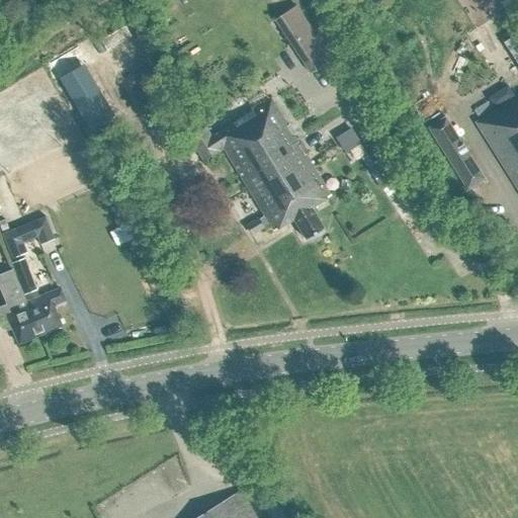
[(331,59),(295,5),(273,19),(310,73),(331,59)]
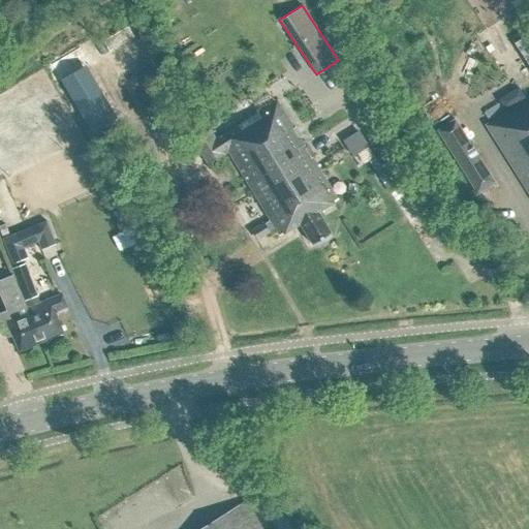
[(528,33),(515,43),(528,65),(528,33)]
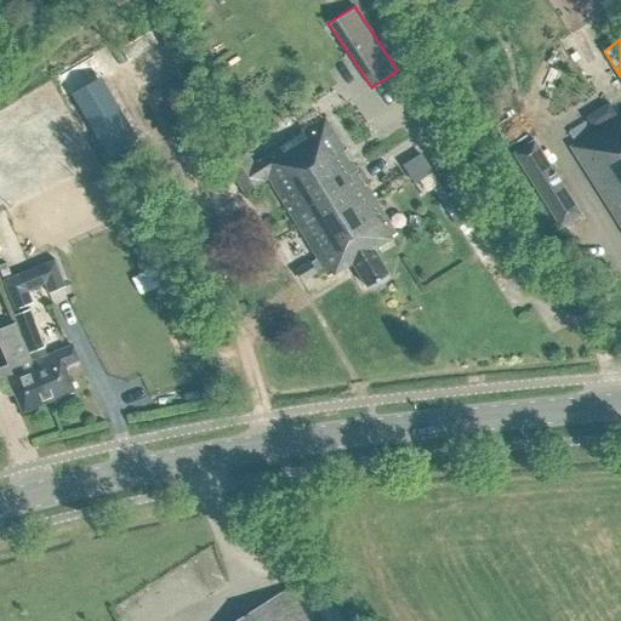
[(204,45),(193,51),(201,64),(211,58),(204,45)]
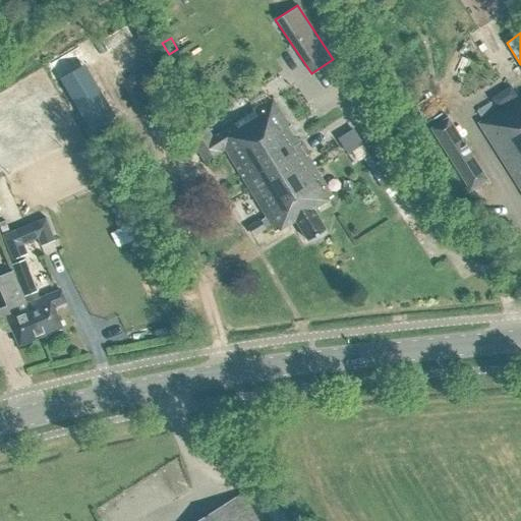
[(82,66),(59,80),(90,133),(114,119),(82,66)]
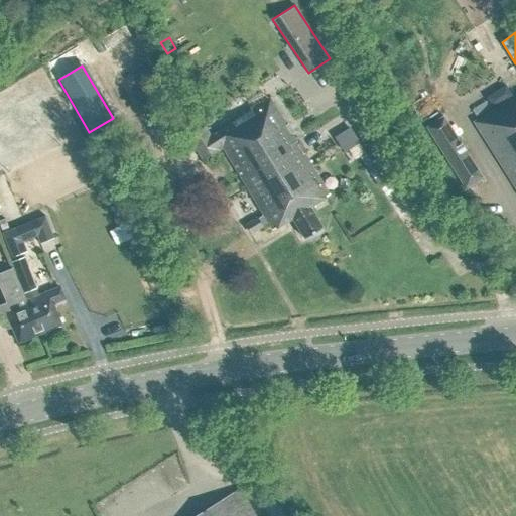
[(493,110),(503,103),(496,92),(486,98),(493,110)]
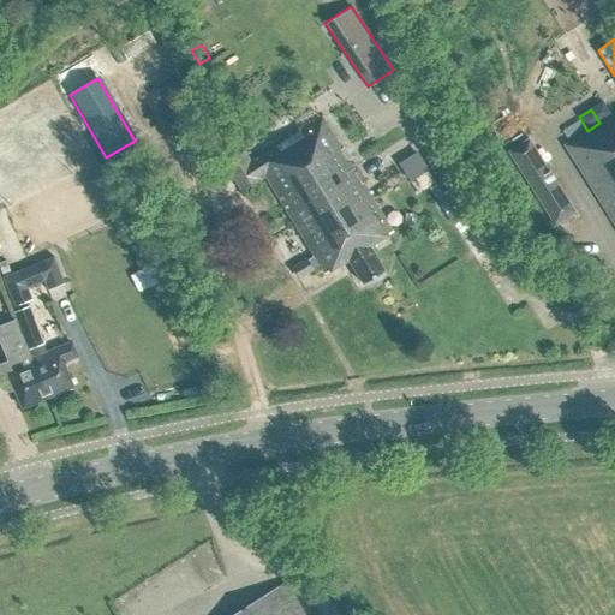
[(614,113),(563,145),(614,226),(614,113)]
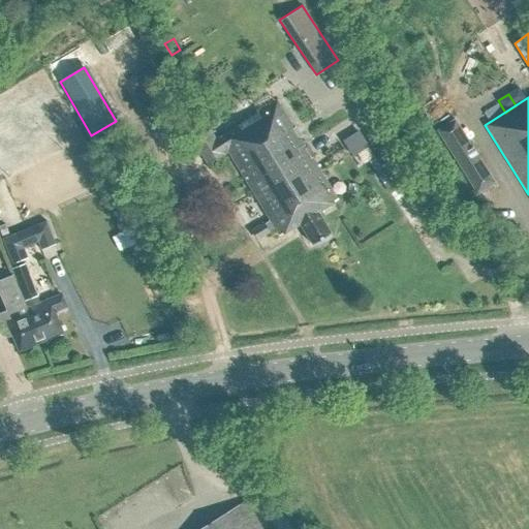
[(227,151),(248,185),(289,158),(286,155),(302,145),(276,101),(214,139),(204,122),(187,132),(207,164),(227,151)]
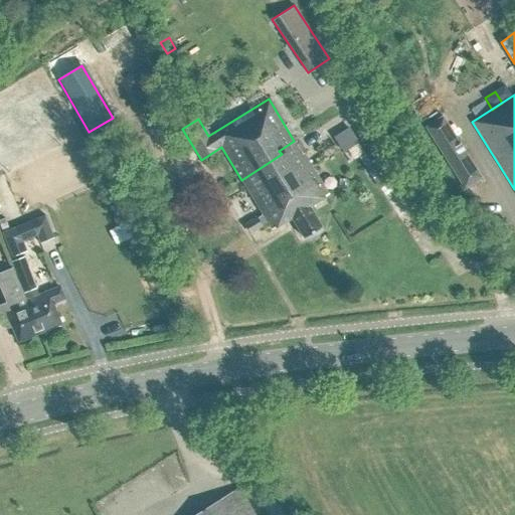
[(422,121),(446,160),(462,150),(439,112),(422,121)]
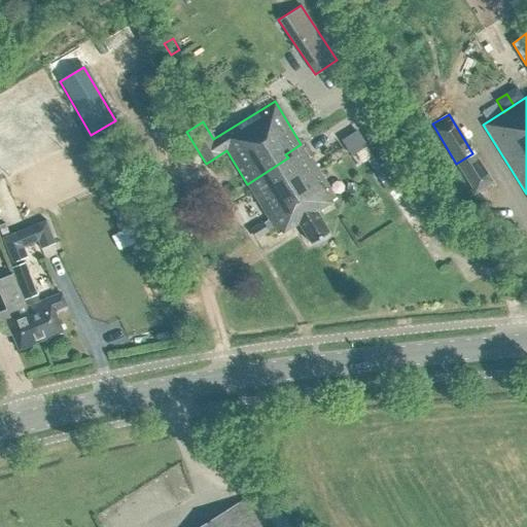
[(352,152),(372,140),(362,126),(344,138),(352,152)]
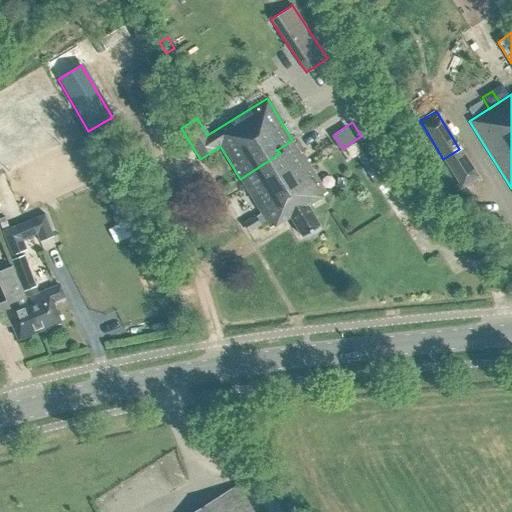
[(325,194),(292,140),(277,150),(280,153),(240,179),(261,213),(244,224),(248,231),(265,221),(270,228),(289,217),(302,237),(319,226),(306,205),(325,194)]
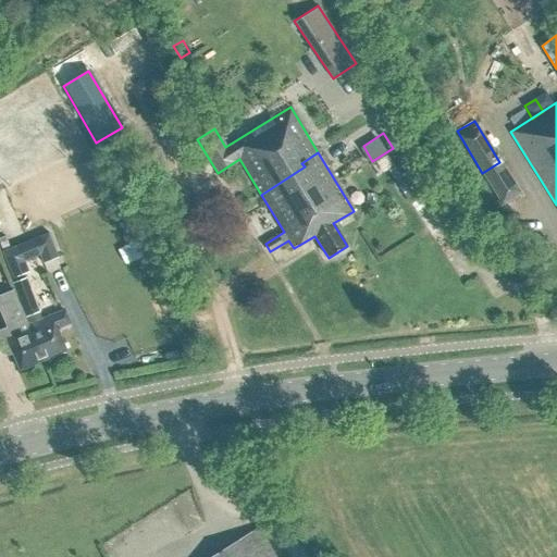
[(0,219),(9,242),(25,235),(4,184),(0,185),(0,219)]
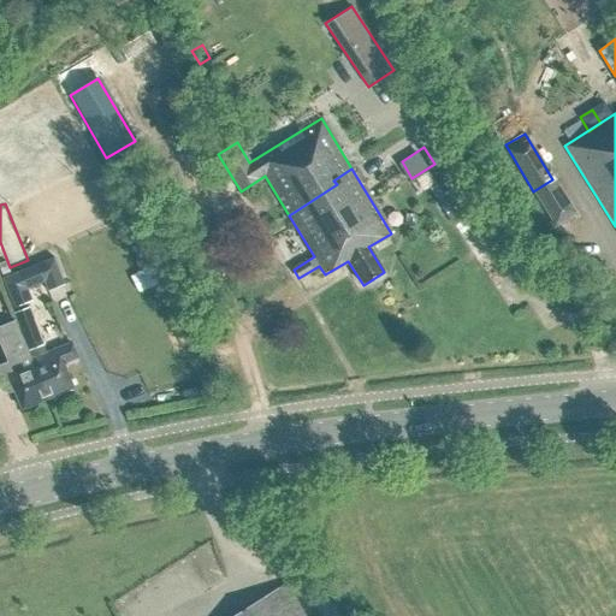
[(52,258),(3,278),(15,308),(31,301),(27,289),(45,282),(48,291),(64,285),(52,258)]
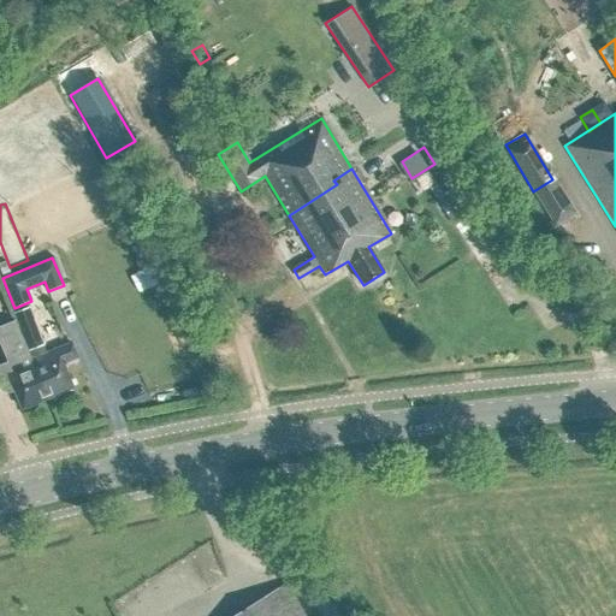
[(586,282),(592,278),(588,272),(582,276),(586,282)]
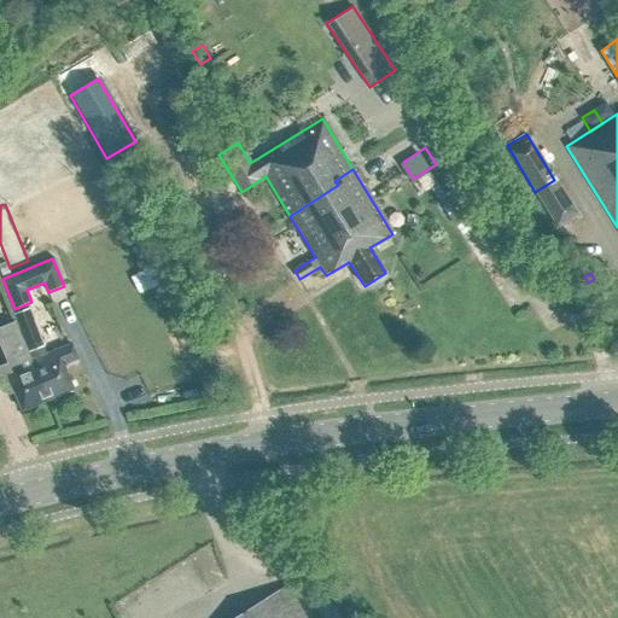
[(73,389),(63,365),(77,359),(71,343),(46,354),(28,309),(15,314),(17,320),(15,321),(47,400),(73,389)]
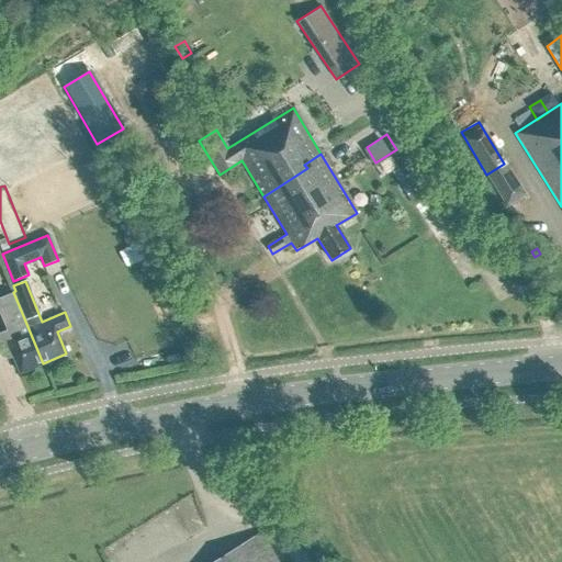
[(7,358),(12,356),(20,373),(43,363),(13,292),(0,298),(0,316),(6,330),(0,333),(0,355),(0,356),(7,358)]
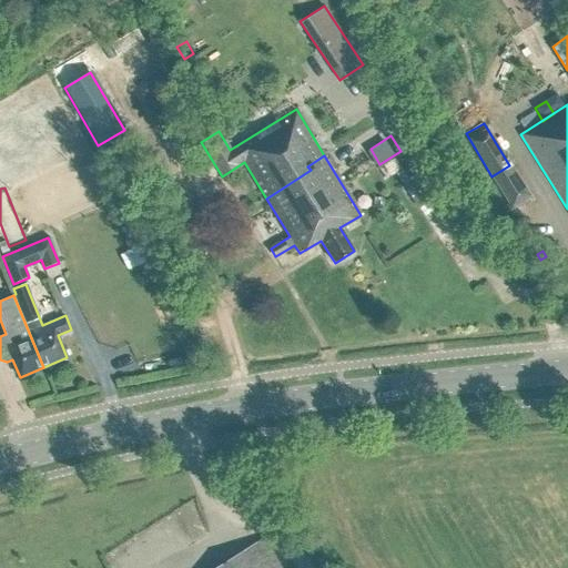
[(279,567),(262,539),(214,567),(279,567)]
